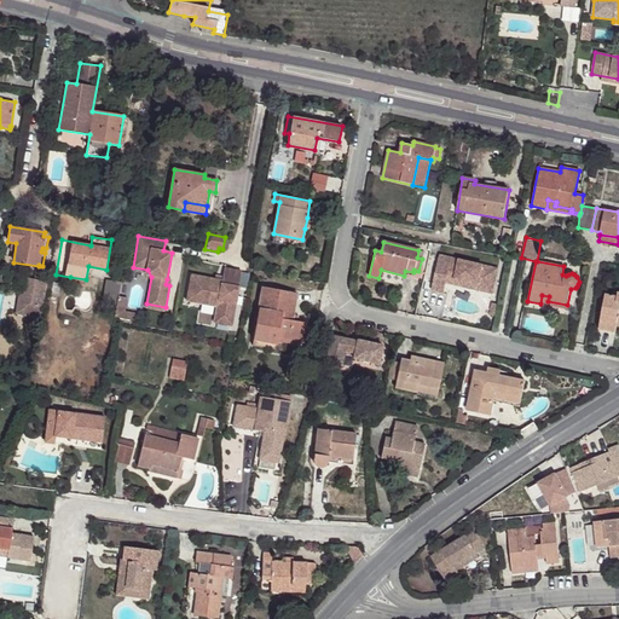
[(492,294),(497,268),(439,255),(432,290),(444,293),(447,277),(481,285),(485,291),(492,294)]
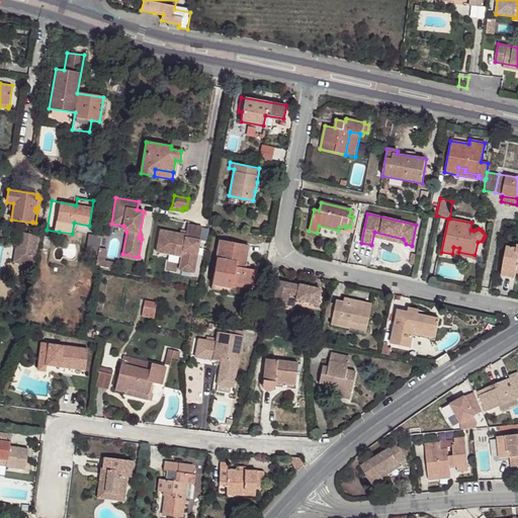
[(484,218),(493,226),(494,220),(484,218)]
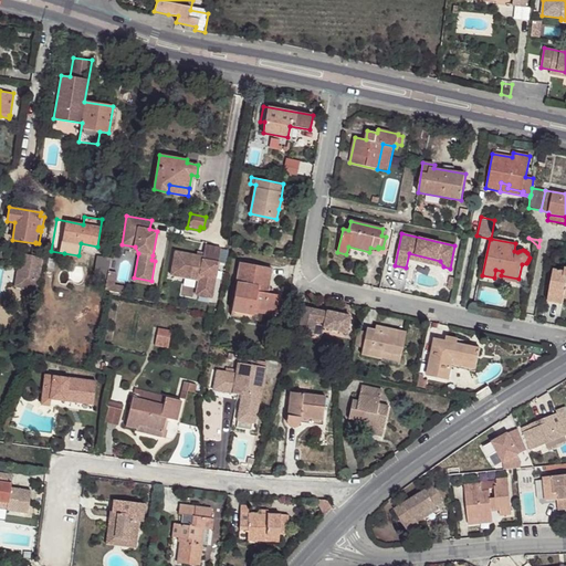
[(212,297),(221,248),(206,245),(203,257),(175,252),(170,275),(184,278),(185,272),(200,274),(199,280),(197,295),(212,297)]
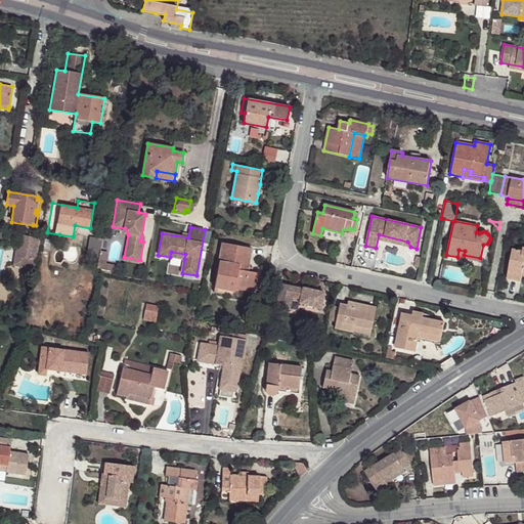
[(379,234),(378,239),(410,247),(407,242),(379,234)]
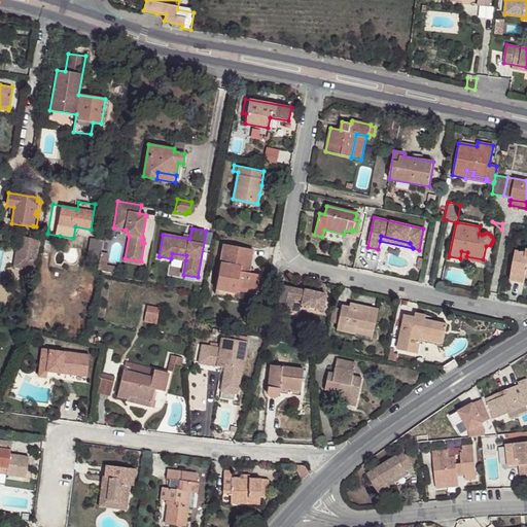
[(35,271),(40,240),(24,237),(22,250),(16,249),(15,258),(22,259),(21,269),(35,271)]
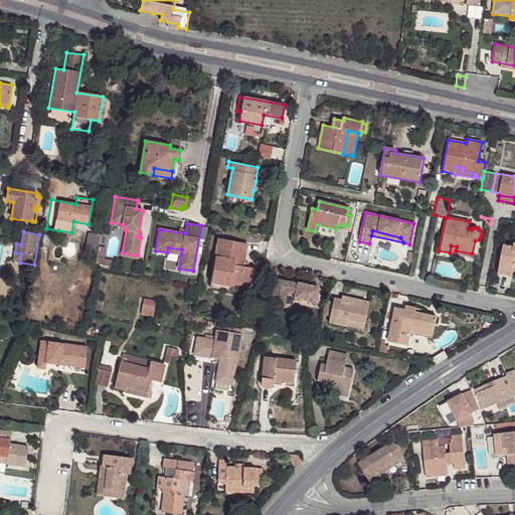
[(89,233),(86,252),(97,254),(98,246),(100,234),(89,233)]
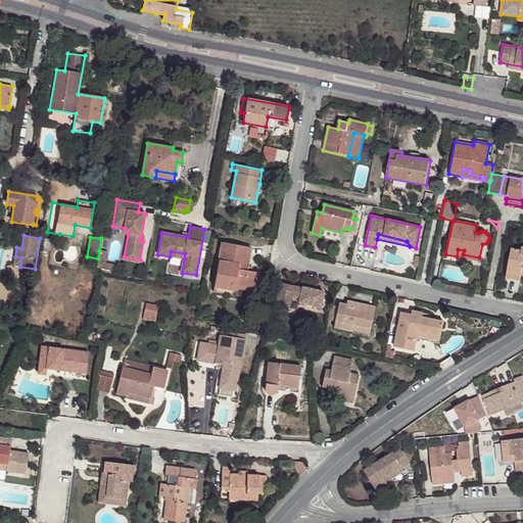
[(251,247),(222,242),(219,262),(215,287),(234,291),(235,288),(254,291),(257,273),(251,272),(247,271),(248,266),(251,247)]
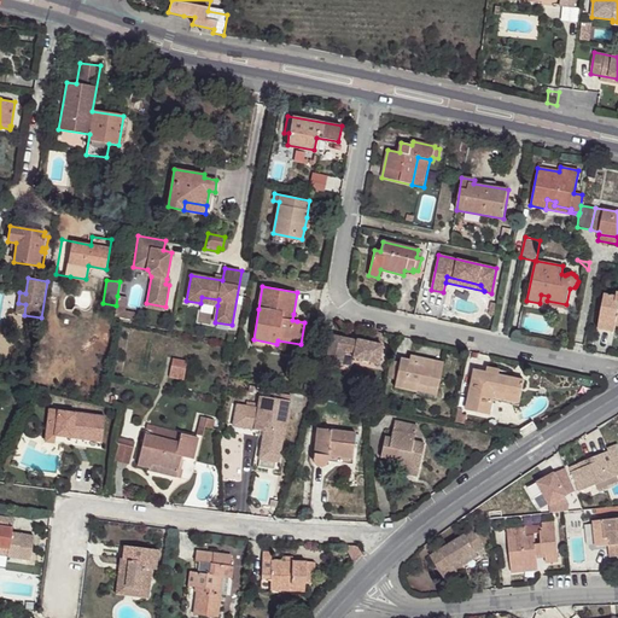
[(612,296),(605,293),(598,328),(614,332),(616,326),(617,322),(617,292),(612,291),(612,296)]
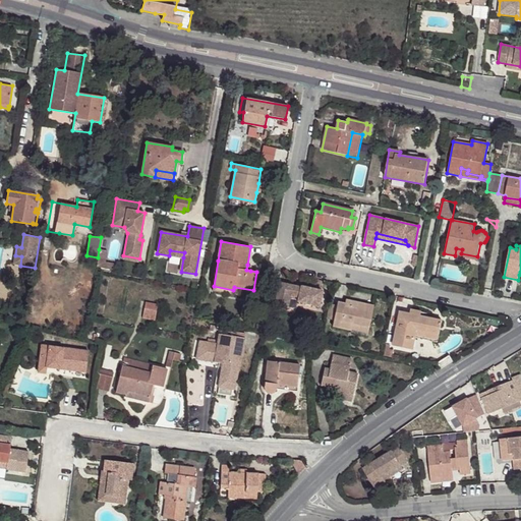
[(477,259),(477,256),(461,253),(462,249),(456,248),(455,255),(477,259)]
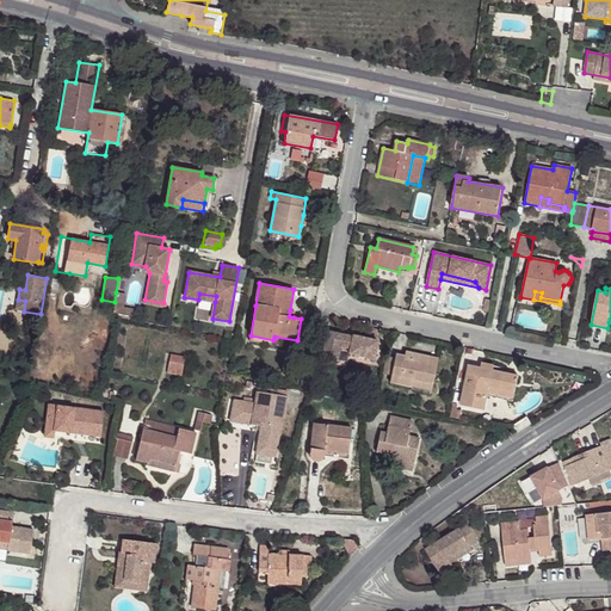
[(115,302),(113,306),(123,308),(125,294),(116,292),(115,302)]
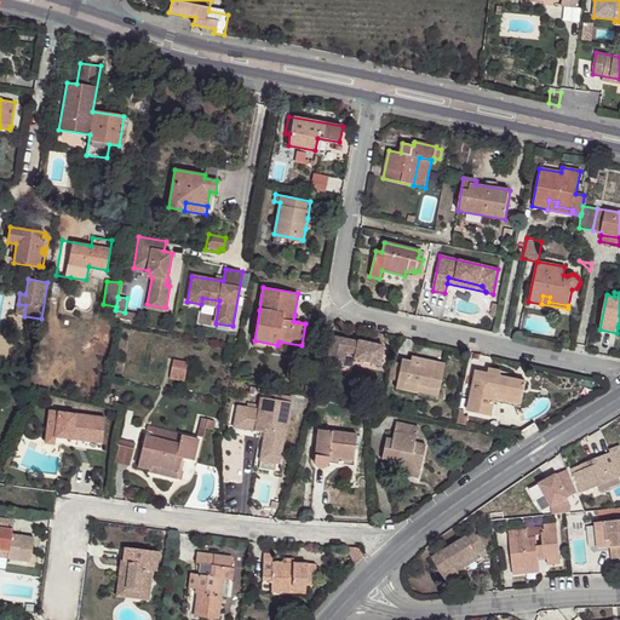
[(16,314),(24,316),(26,305),(18,304),(16,314)]
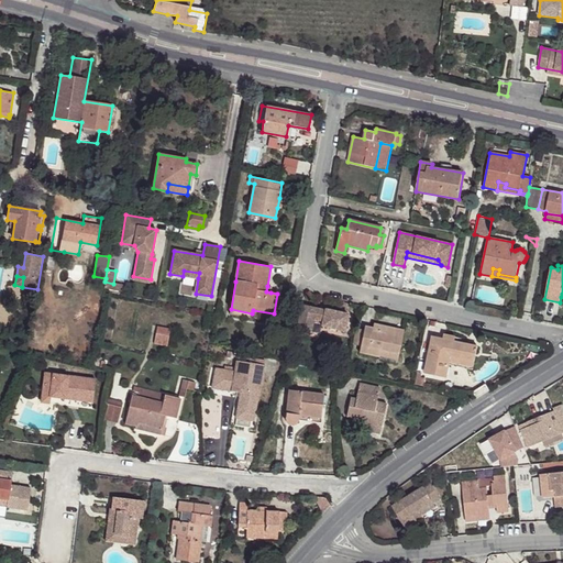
[(105,282),(103,288),(122,291),(123,285),(113,284),(105,282)]
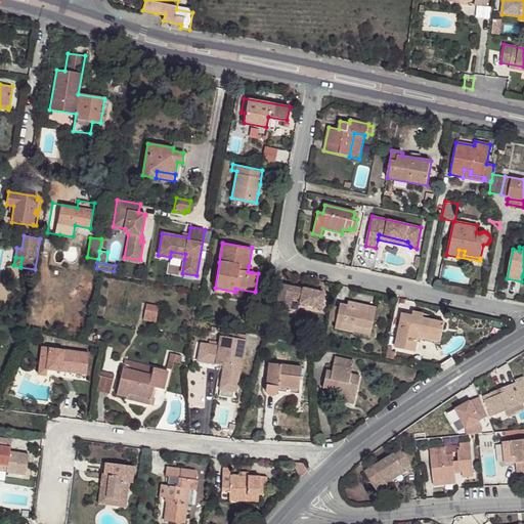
[(320,308),(323,293),(303,288),(303,289),(280,285),(276,307),(289,310),(291,297),(300,299),(299,303),(320,308)]
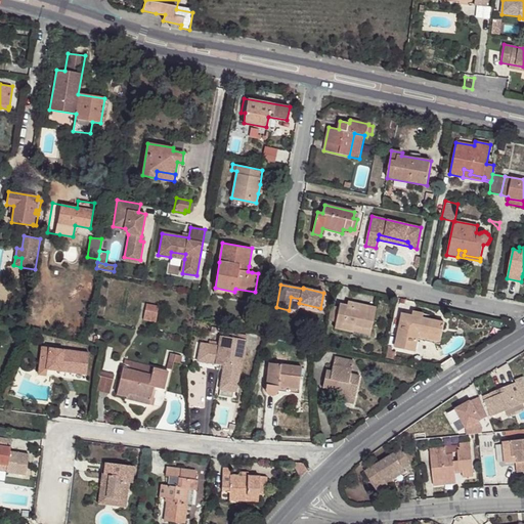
[(146,304),(145,310),(158,313),(159,306),(146,304)]
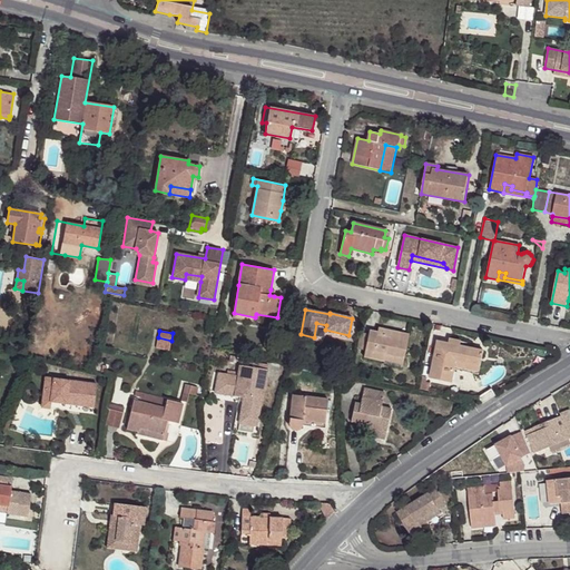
[(404,359),(409,334),(392,331),(391,335),(370,331),(364,356),(384,361),(385,355),(404,359)]
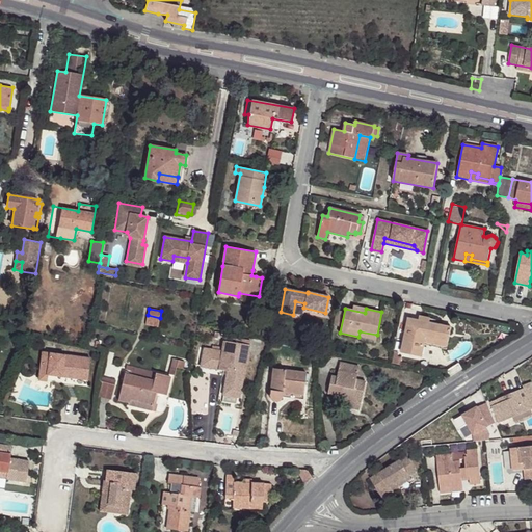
[(148,315),(145,324),(158,327),(160,318),(148,315)]
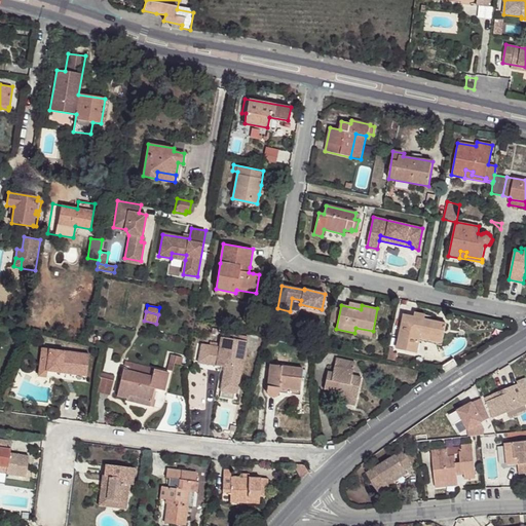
[(414,317),(404,314),(397,349),(417,353),(419,341),(430,343),(433,336),(443,338),(446,324),(424,320),(414,317)]
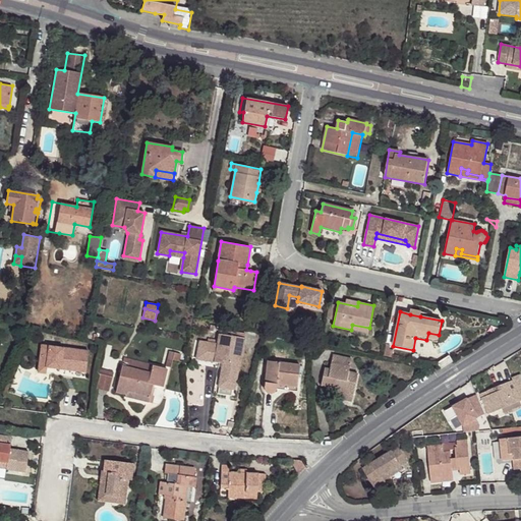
[(369,328),(352,325),(351,330),(368,333),(369,328)]
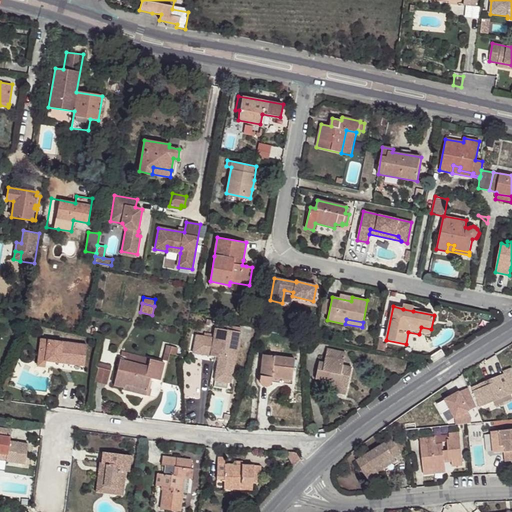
[(220,353),(235,356),(241,328),(216,323),(214,335),(204,333),(200,354),(219,357),(220,353)]
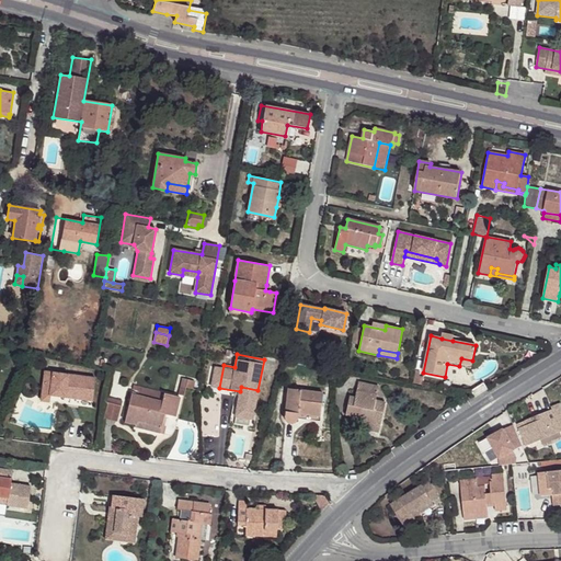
[(471,368),(472,361),(461,358),(459,366),(471,368)]
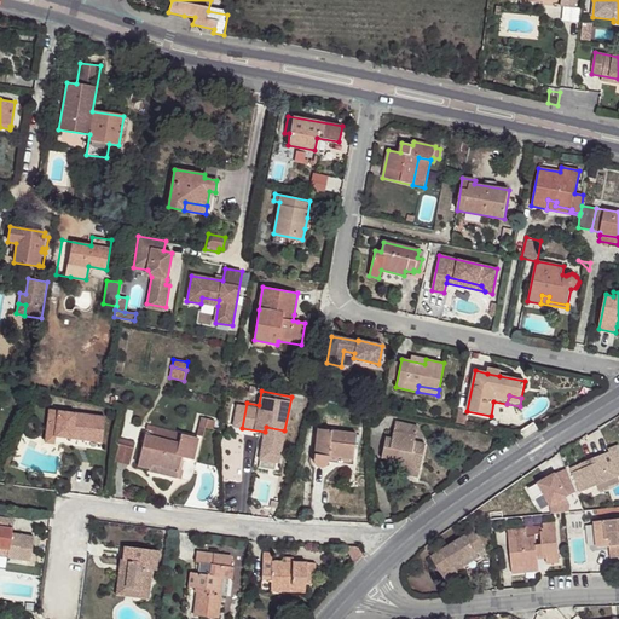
[(50,410),(47,422),(56,423),(53,435),(56,437),(79,439),(80,432),(86,433),(85,440),(103,443),(105,417),(50,410)]
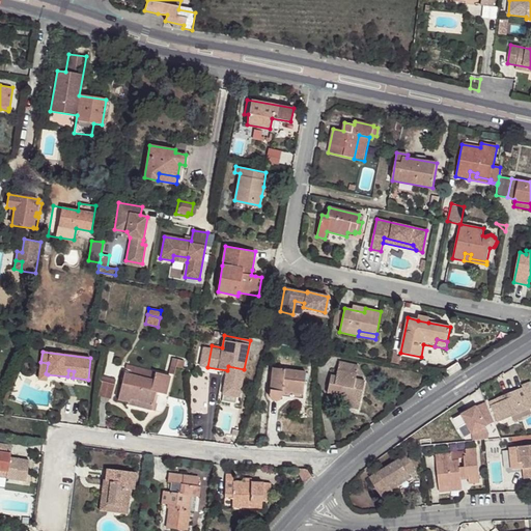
[(391,363),(399,365),(400,357),(397,356),(392,356),(391,363)]
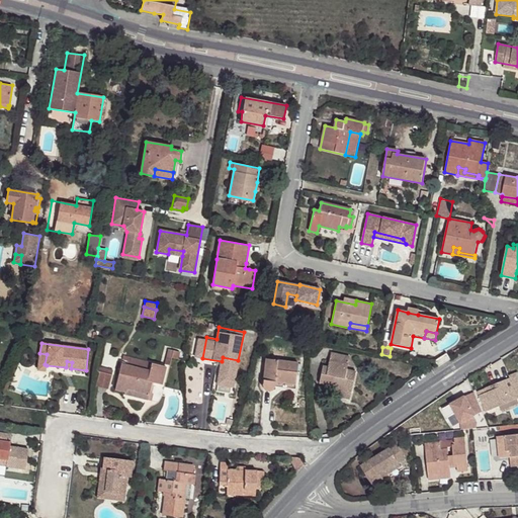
[(170,365),(171,357),(173,350),(168,349),(165,364),(170,365)]
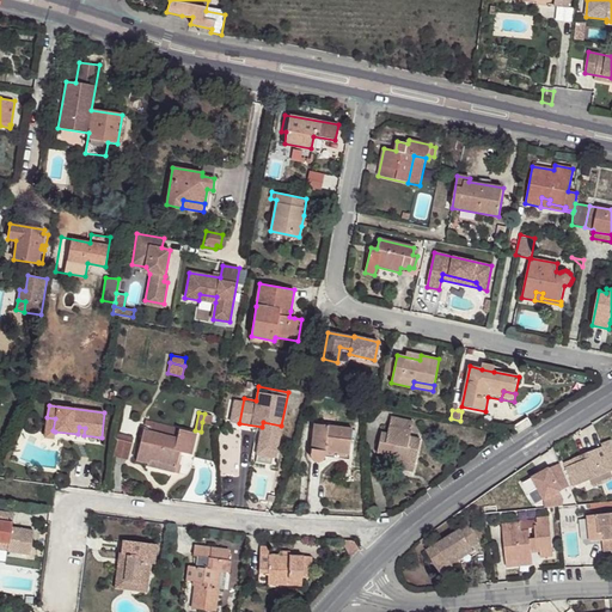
[(204,414),(202,422),(210,424),(213,416),(204,414)]
